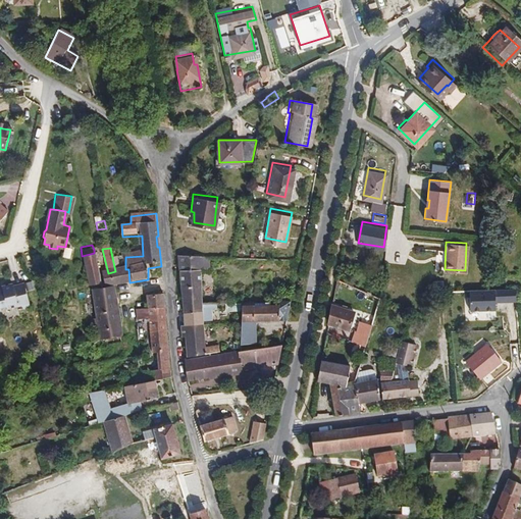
[(82,256),(89,284),(100,280),(94,253),(82,256)]
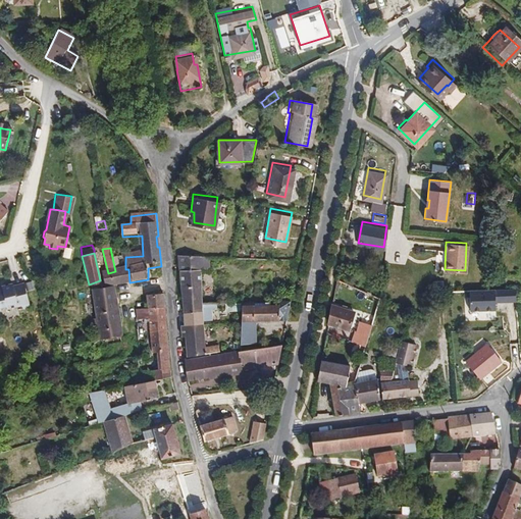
[(199,255),(178,254),(184,314),(203,312),(203,308),(199,255)]
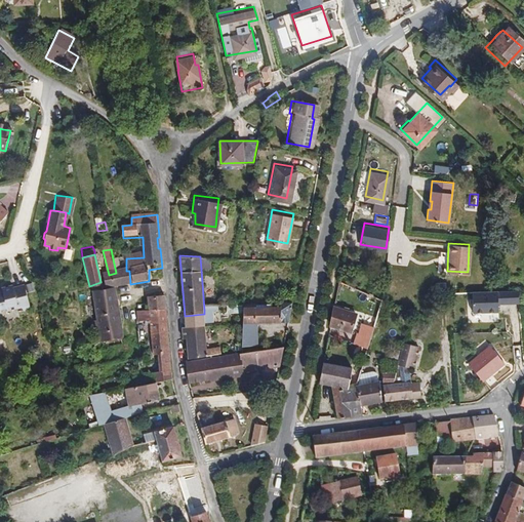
[(126,271),(116,273),(109,275),(104,275),(106,287),(130,284),(129,271),(126,271)]
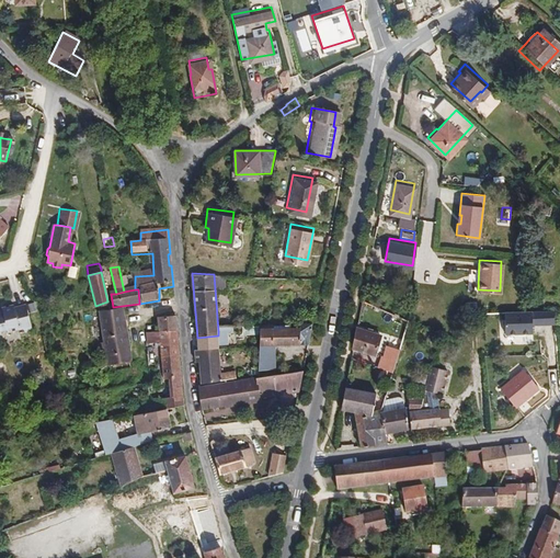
[(23,327),(31,326),(23,302),(12,304),(12,300),(1,304),(1,307),(0,307),(0,333),(2,333),(1,331),(8,329),(9,331),(23,327)]
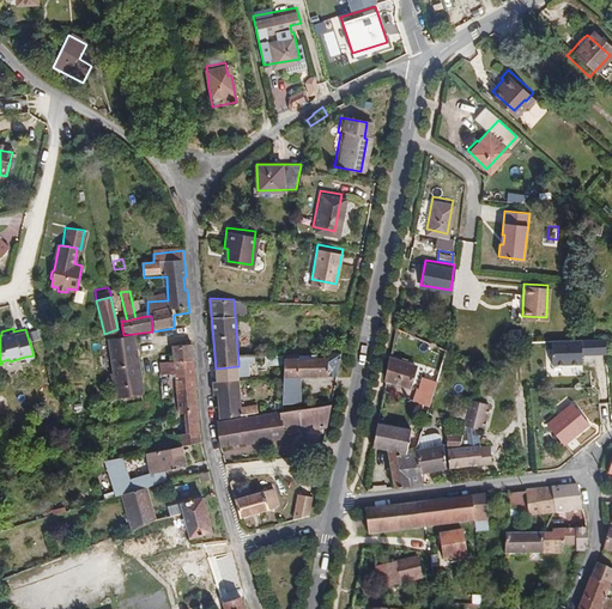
[(581,335),(550,336),(550,361),(582,360),(581,335)]
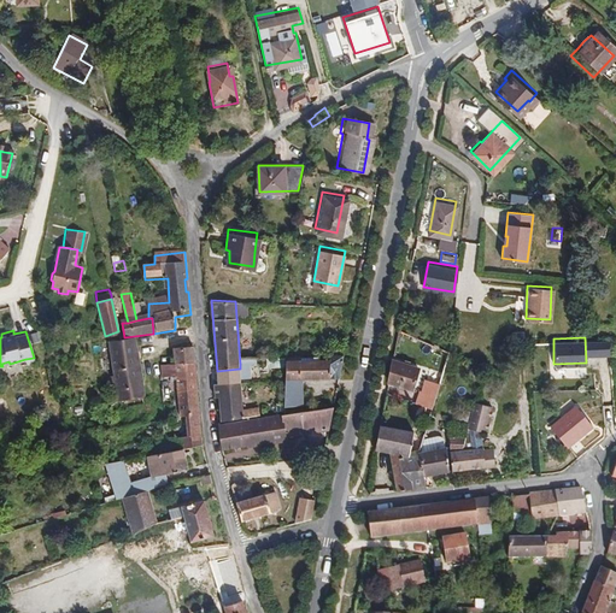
[(611,337),(586,339),(586,351),(611,351),(611,337)]
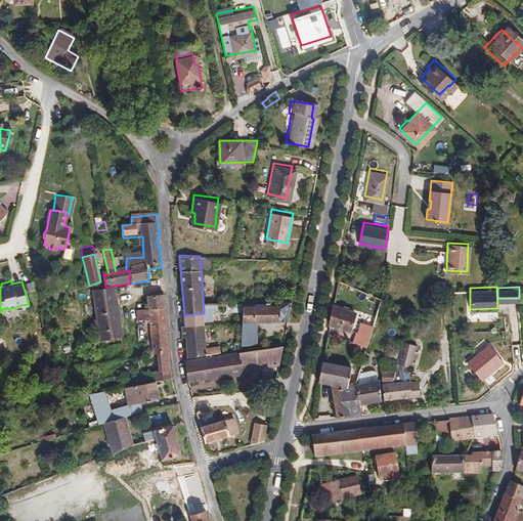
[(114,288),(102,290),(93,292),(96,313),(93,314),(93,317),(95,321),(98,322),(100,340),(122,337),(114,288)]
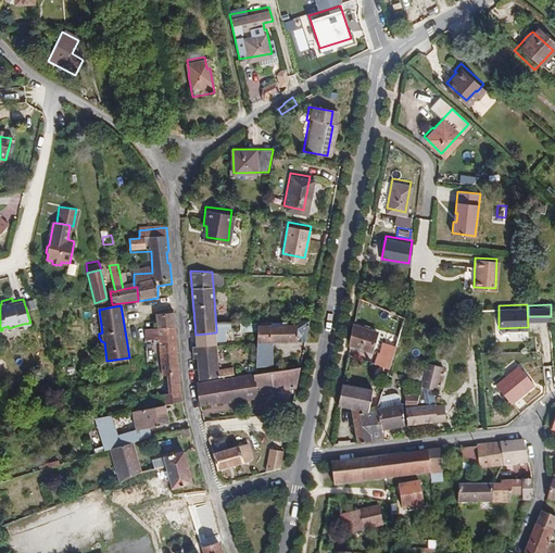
[(175,329),(174,314),(158,315),(159,330),(175,329)]
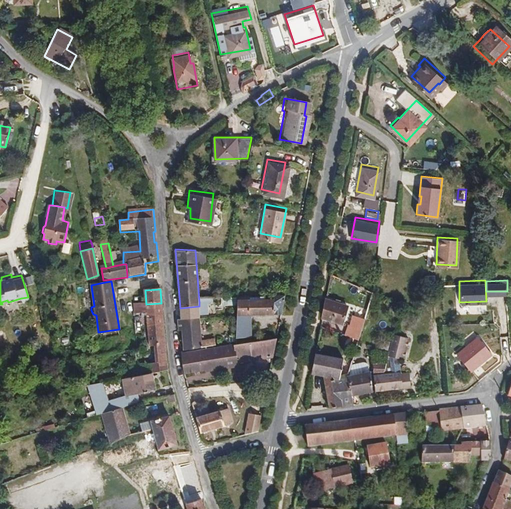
[(279,312),(282,294),(272,294),(271,297),(236,298),(236,302),(236,313),(248,313),(279,312)]
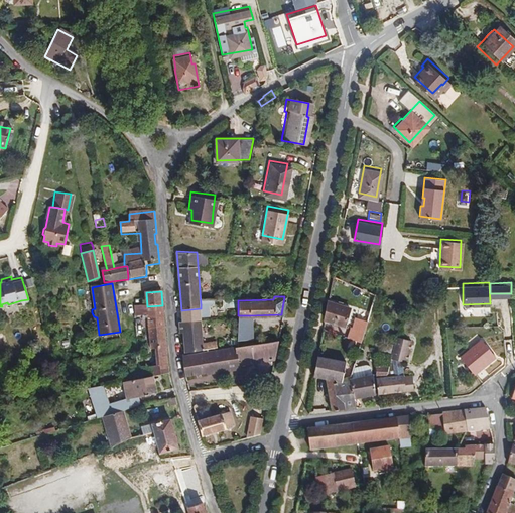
[(351,305),(329,298),(325,316),(347,324),(351,305)]
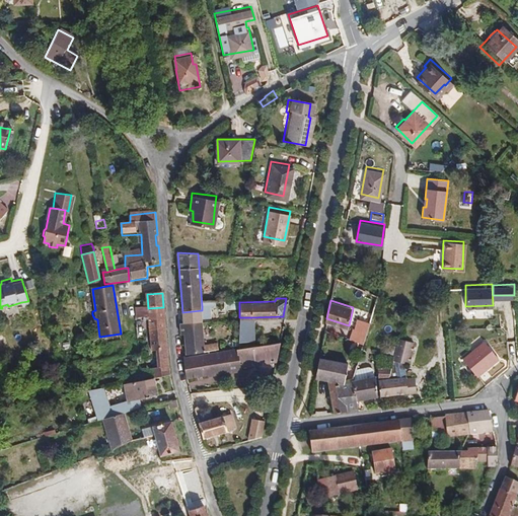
[(30,309),(28,301),(21,302),(23,311),(30,309)]
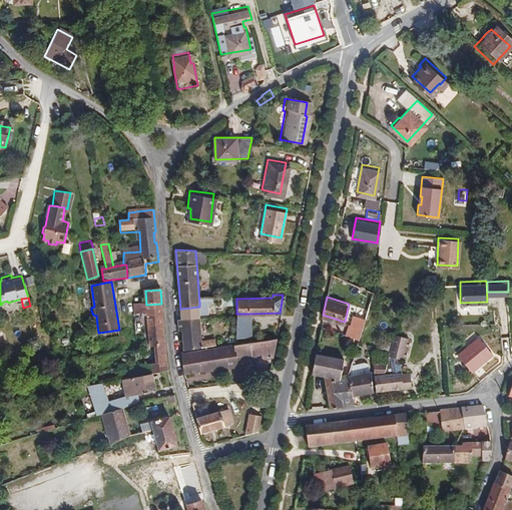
[(359,338),(369,305),(360,303),(354,324),(349,323),(345,333),(359,338)]
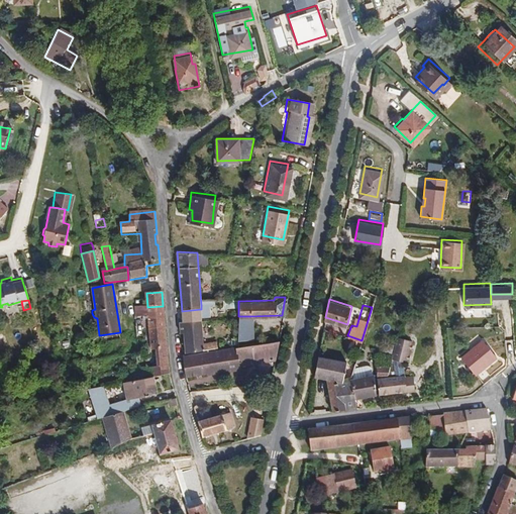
[(163,306),(147,307),(133,308),(133,315),(148,314),(149,329),(165,328),(163,306)]
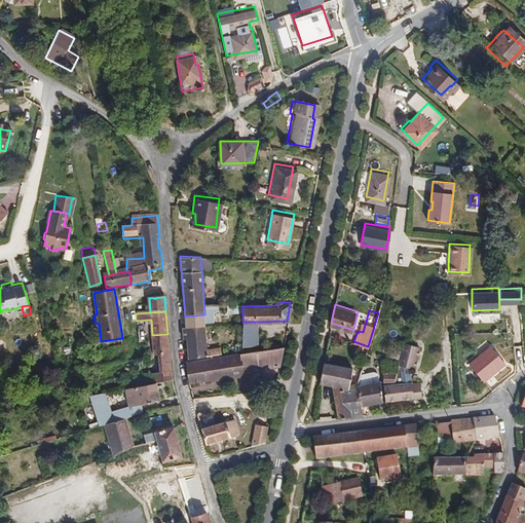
[(214,313),(204,314),(205,326),(215,325),(214,313)]
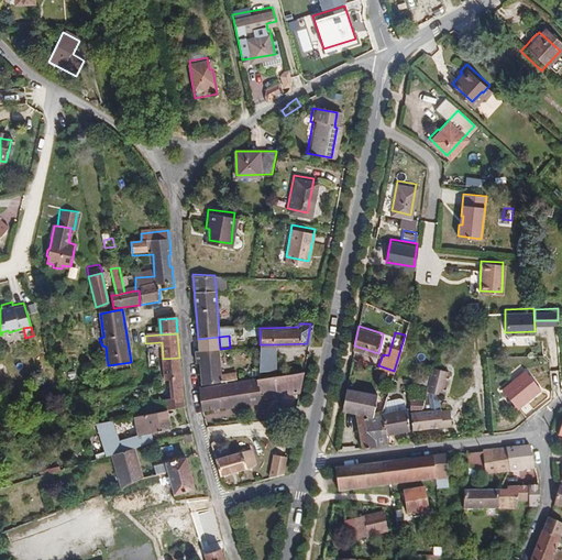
[(219,337),(198,339),(198,353),(220,352),(220,349),(219,337)]
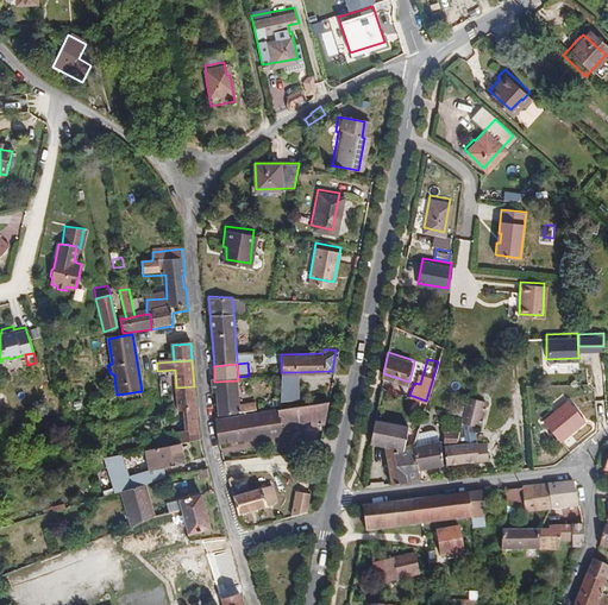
[(238,380),(214,382),(212,382),(213,392),(215,392),(217,417),(255,413),(254,401),(239,401),(238,380)]
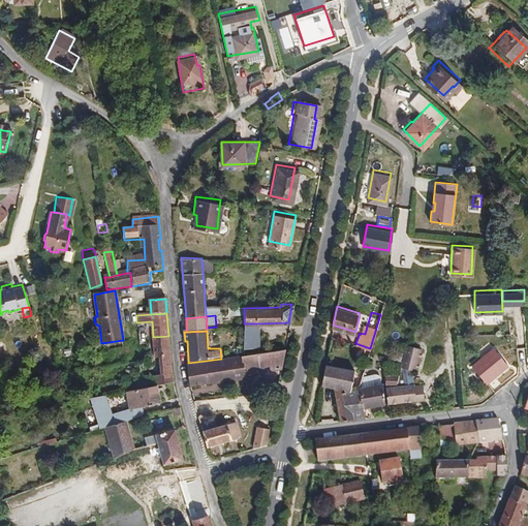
[(173,384),(168,336),(153,337),(155,358),(159,358),(161,375),(153,376),(155,388),(157,387),(173,384)]
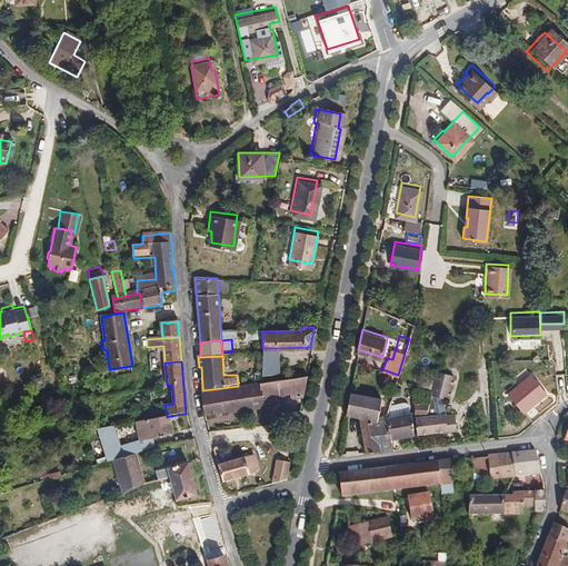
[(427,393),(426,393),(424,400),(420,409),(412,410),(417,435),(454,429),(451,411),(442,413),(431,414),(429,394),(441,397),(444,398),(446,394),(447,394),(448,390),(447,389),(448,384),(450,384),(450,379),(449,378),(449,374),(434,369),(427,393)]
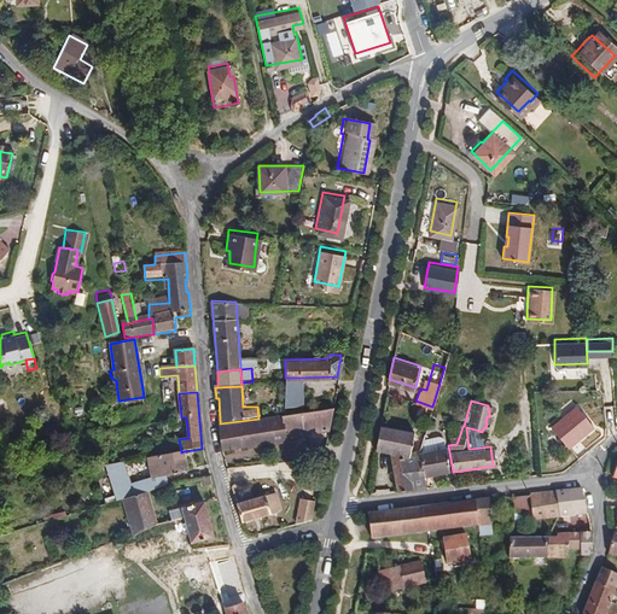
[(577,402),(551,424),(568,444),(594,421),(577,402)]
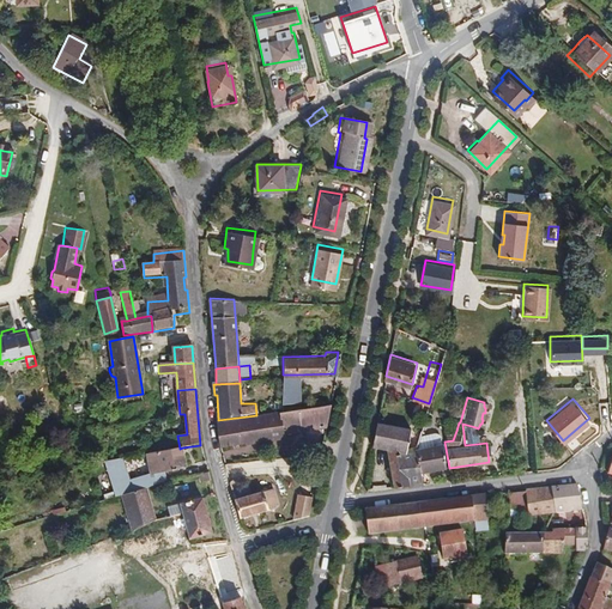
[(302,407),(303,427),(323,424),(327,405),(302,407)]
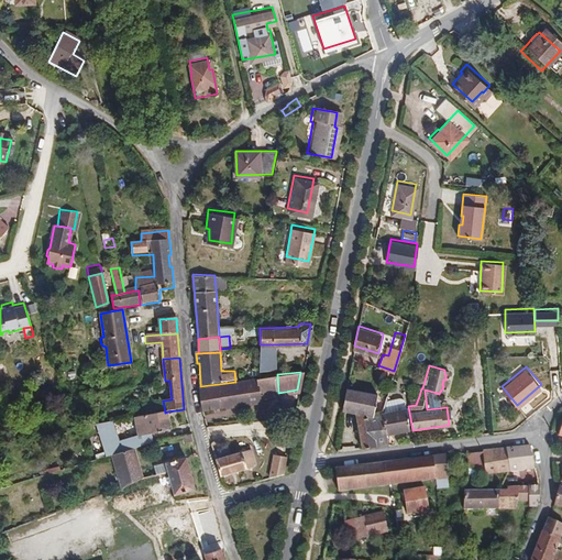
[(277,374),(270,380),(272,399),(278,393),(277,374)]
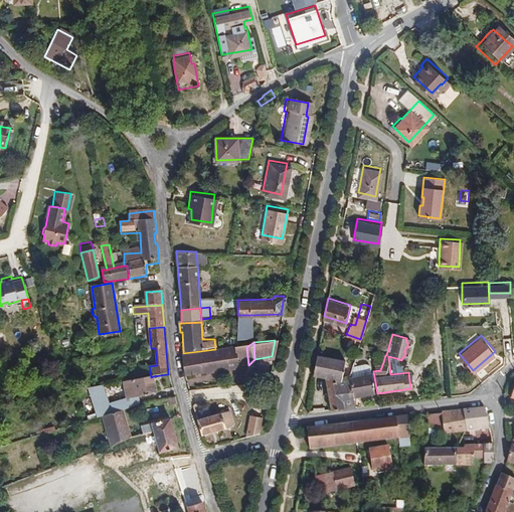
[(248,365),(246,347),(181,357),(185,378),(239,371),(238,366),(248,365)]
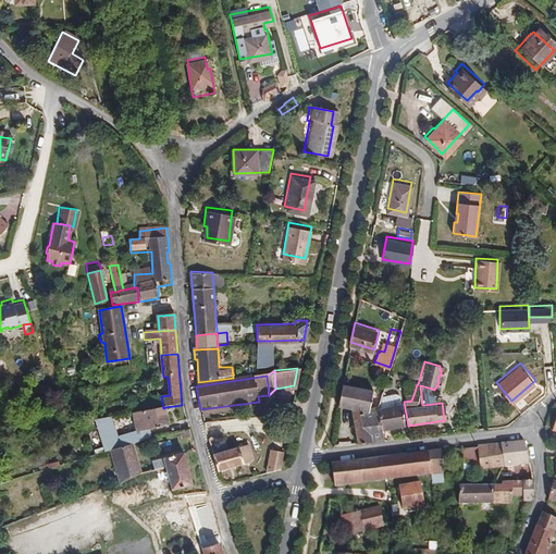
[(358,444),(385,441),(382,428),(378,408),(379,403),(378,403),(370,402),(372,392),(344,382),(338,404),(351,407),(358,444)]
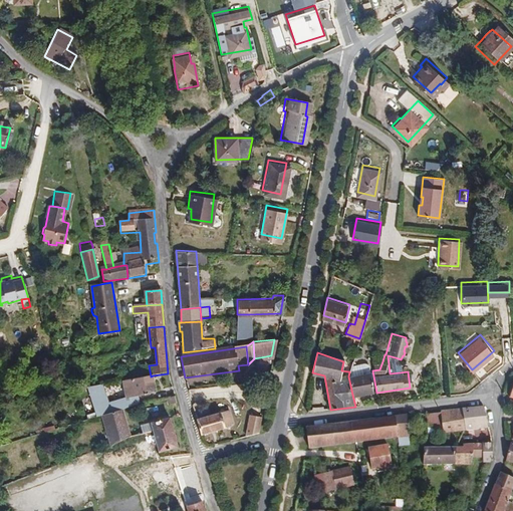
[(400,372),(399,358),(388,355),(390,373),(400,372)]
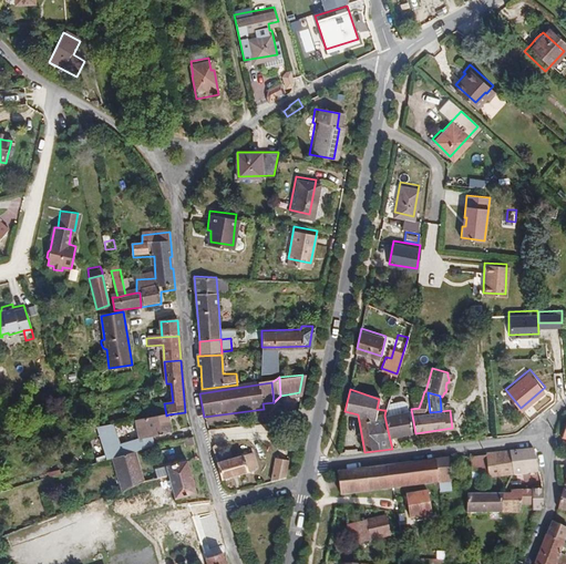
[(419,408),(422,399),(410,399),(411,409),(419,408)]
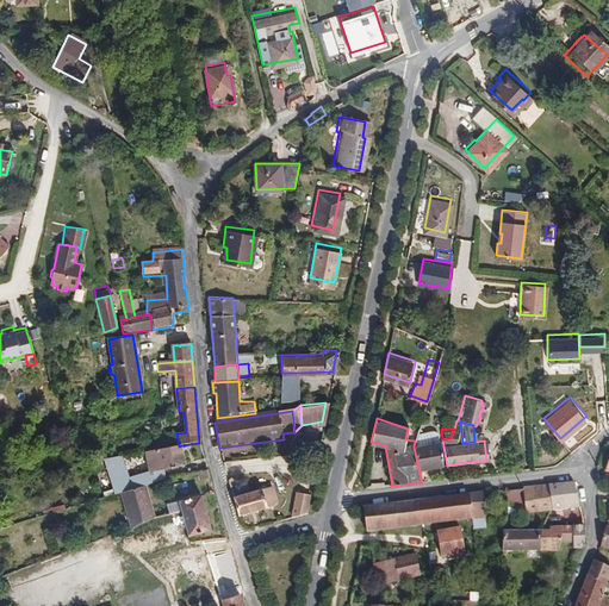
[(417,443),(434,441),(433,431),(417,432),(417,443)]
